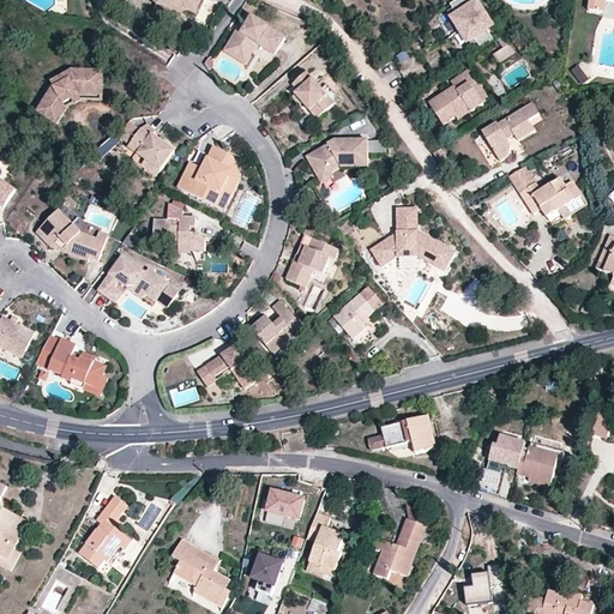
[(150,13),(158,22),(166,14),(170,19),(185,5),(196,10),(199,0),(149,0),(156,7),(150,13)]
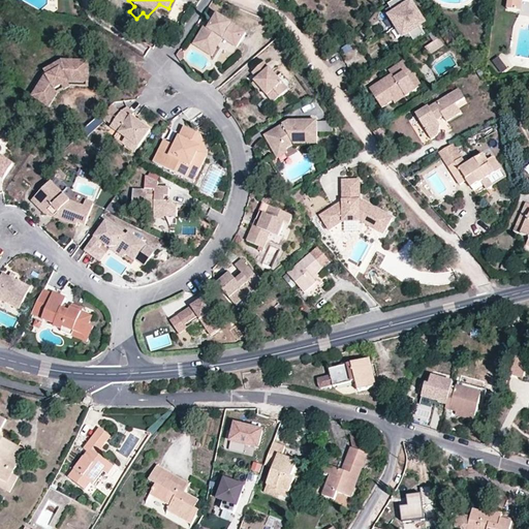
[(528,0),(507,0),(506,9),(521,11),(522,0),(528,0)]
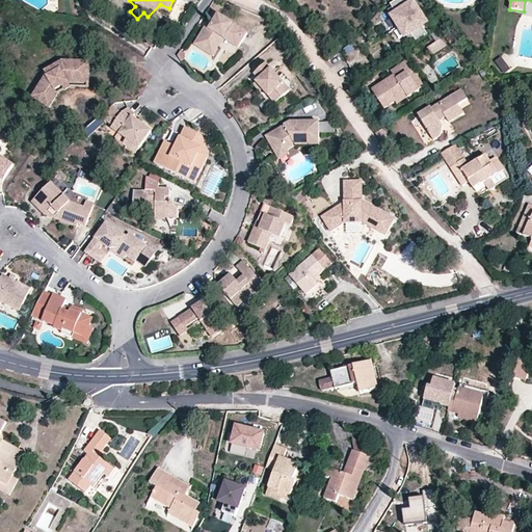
[(405,7),(401,1),(394,5),(399,14),(393,17),(397,26),(402,23),(406,30),(411,27),(419,40),(428,34),(423,25),(430,21),(421,5),(414,9),(410,4),(405,7)]
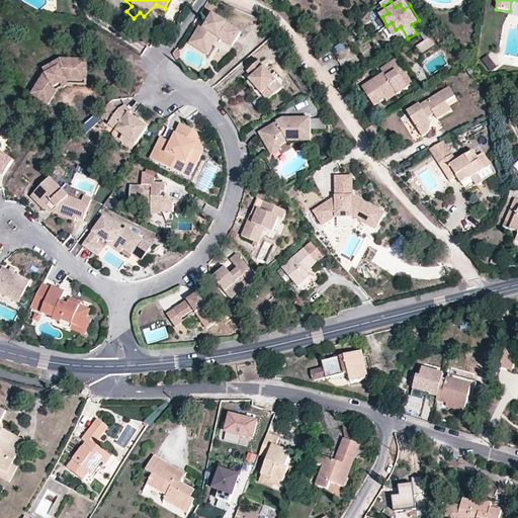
[(164,12),(165,8),(156,4),(144,16),(140,12),(134,18),(140,24),(156,8),(164,12)]
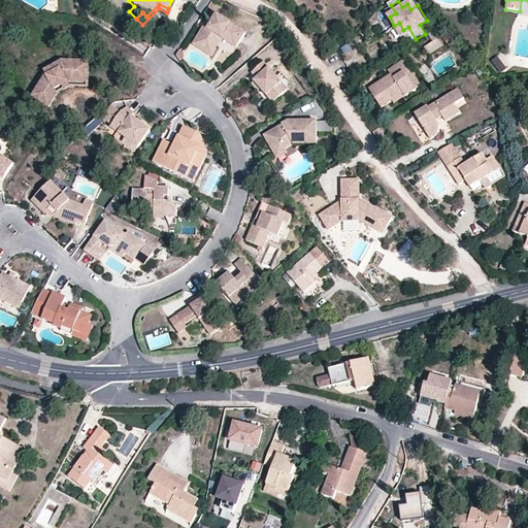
[(216,17),(208,28),(211,30),(209,33),(206,31),(203,28),(193,43),(209,55),(220,38),(222,41),(224,37),(237,45),(245,33),(216,17)]
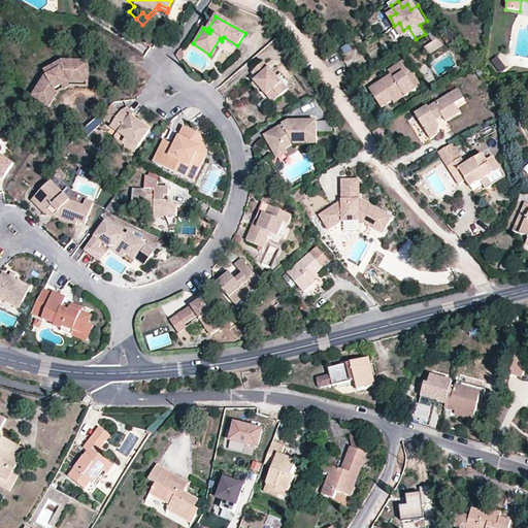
[(236,50),(237,45),(224,37),(222,41),(236,50)]
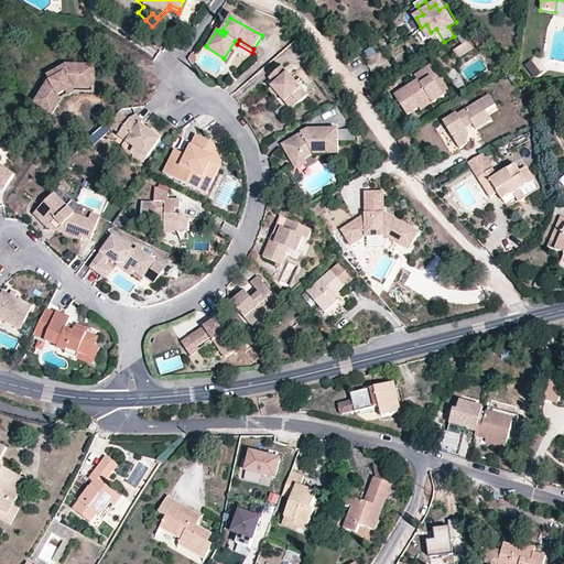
[(227,61),(237,44),(235,41),(224,58),(227,61)]
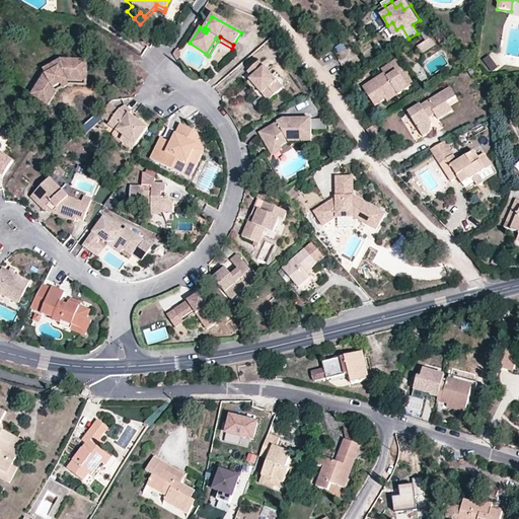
[(434,46),(430,39),(416,48),(420,55),(434,46)]
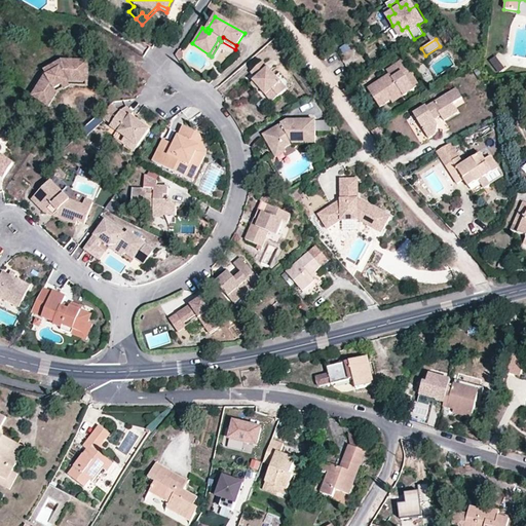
[(351,46),(341,46),(341,57),(351,57),(351,46)]
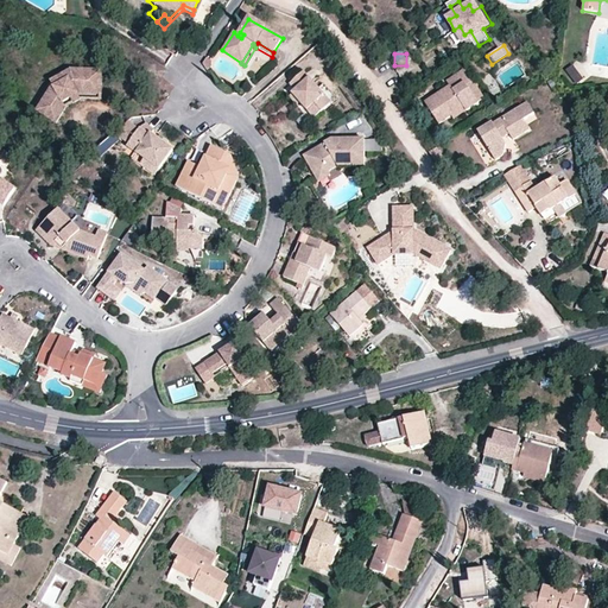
[(575,64),(565,69),(575,86),(583,81),(575,64)]
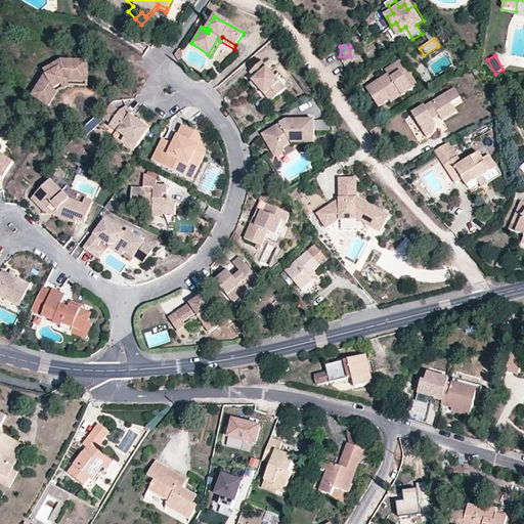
[(87,60),(60,60),(43,71),(45,75),(35,92),(47,99),(53,88),(67,81),(87,81),(87,60)]
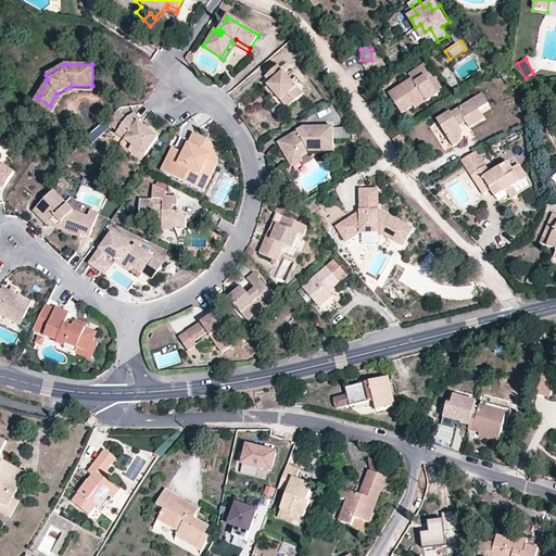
[(290,79),(278,64),(265,75),(270,83),(267,85),(275,93),(280,101),(288,95),(293,101),(303,95),(291,79),(290,79)]
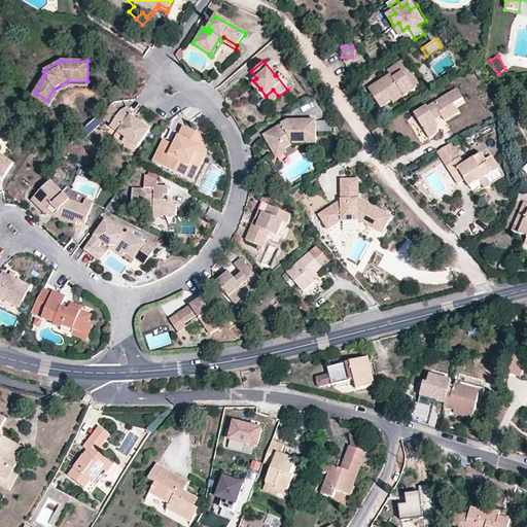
[(380,108),(390,102),(401,94),(403,97),(414,91),(403,75),(410,71),(402,61),(386,71),(389,75),(367,90),(380,108)]
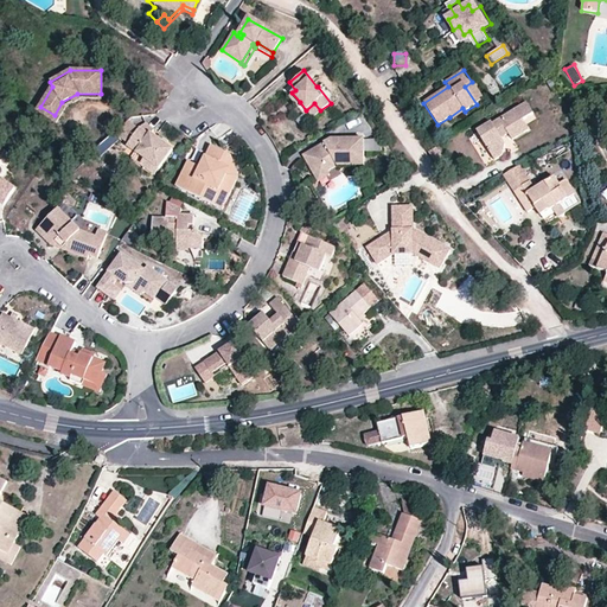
[(101,94),(77,94),(62,102),(55,115),(40,107),(52,87),(50,82),(48,83),(32,108),(51,120),(56,123),(65,107),(80,98),(101,100),(101,94)]
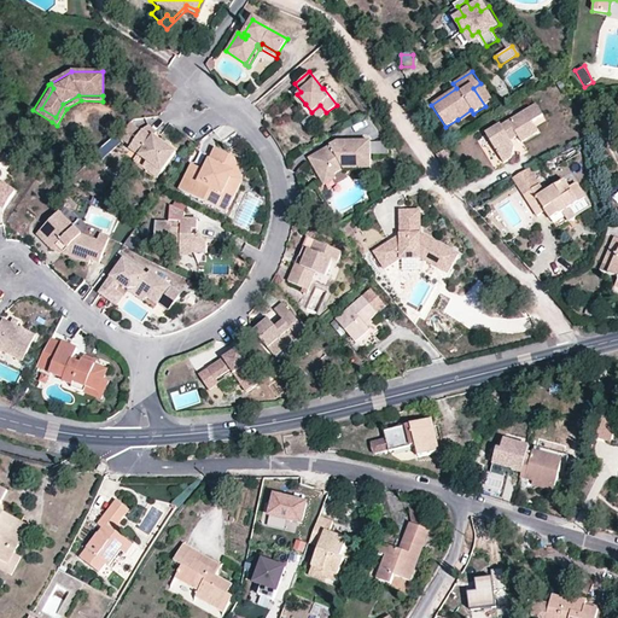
[(330,83),(324,88),(337,105),(343,100),(330,83)]
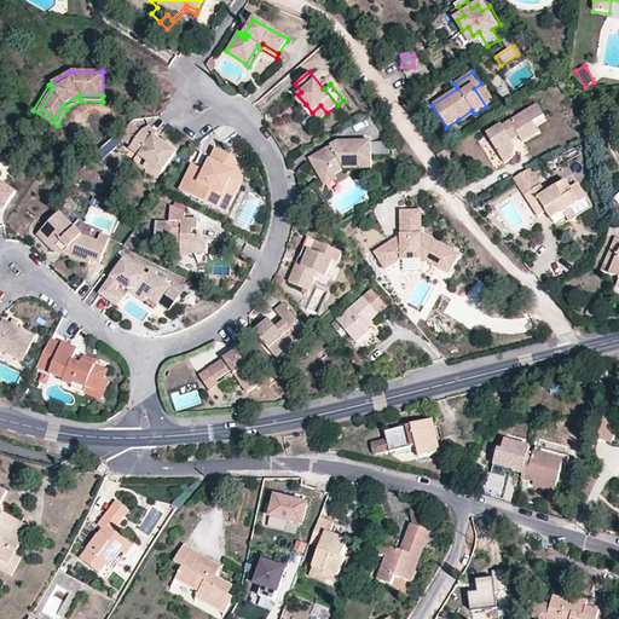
[(302,106),(306,104),(298,94),(294,97),(302,106)]
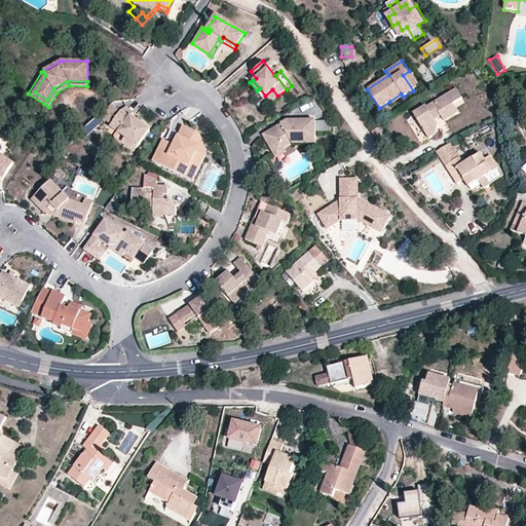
[(462,100),(456,90),(426,108),(425,107),(413,115),(427,140),(435,136),(437,126),(434,120),(440,117),(443,122),(457,114),(455,110),(453,106),(462,100)]
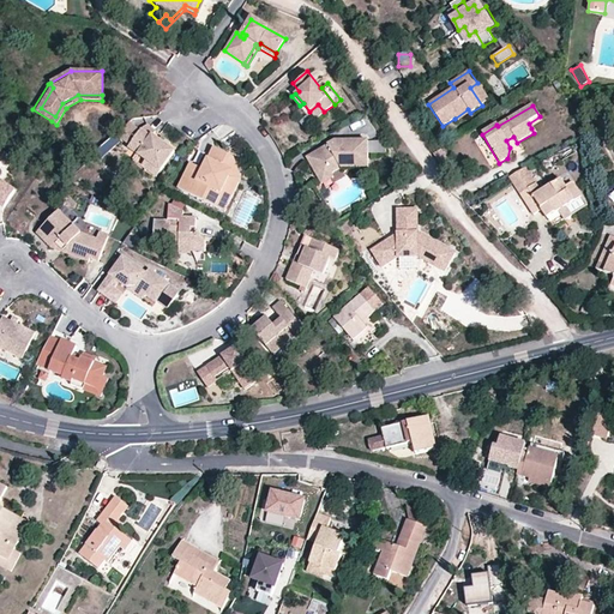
[(457,121),(470,113),(468,109),(455,119),(457,121)]
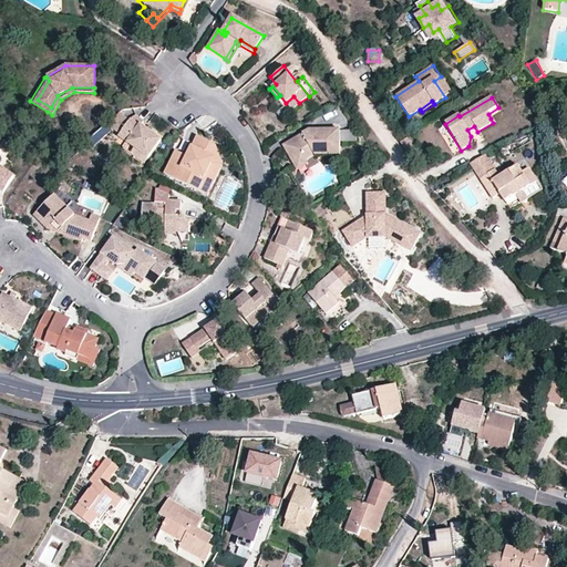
[(501,112),(498,107),(488,114),(491,119),(501,112)]
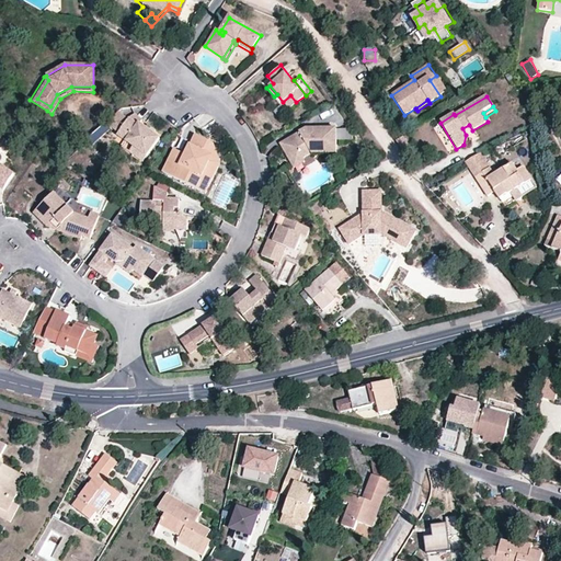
[(456,149),(441,123),(432,127),(448,155),(456,149)]
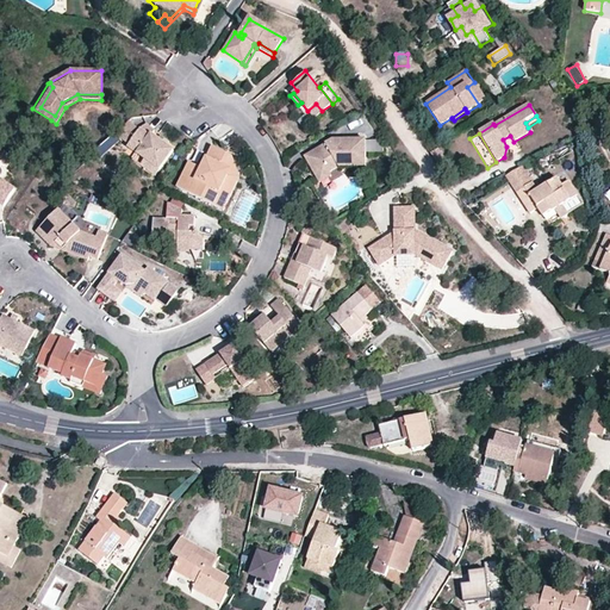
[(174,149),(167,145),(159,139),(151,135),(138,154),(160,169),(174,149)]
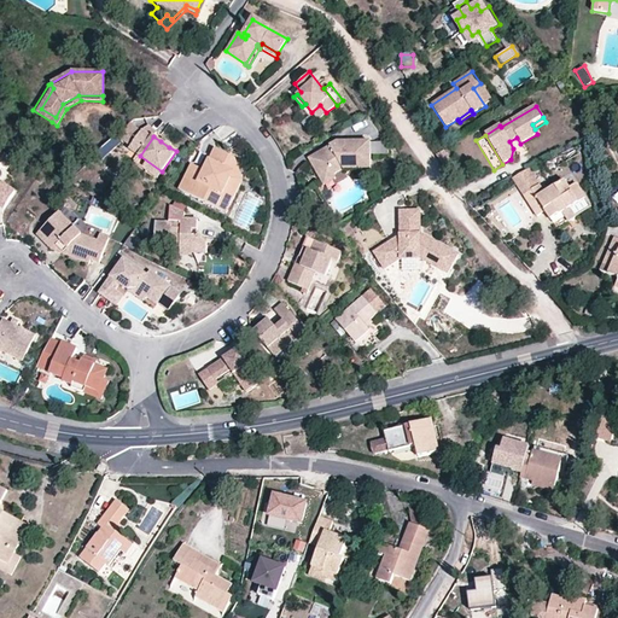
[(163,138),(161,141),(169,147),(172,143),(163,138)]
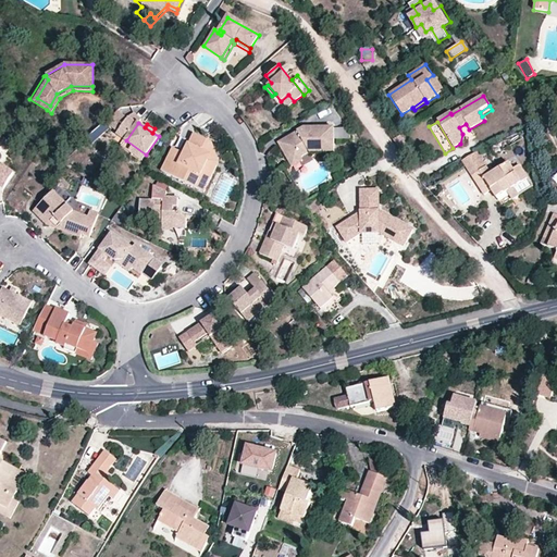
[(469,130),(466,124),(459,127),(462,134),(460,144),(473,136),(469,130)]
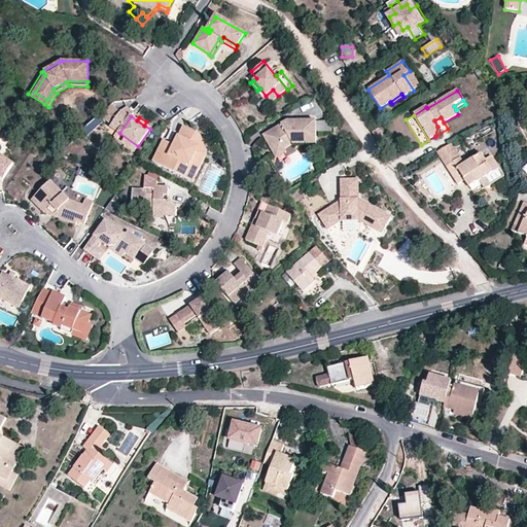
[(89,135),(101,124),(96,118),(84,130),(89,135)]
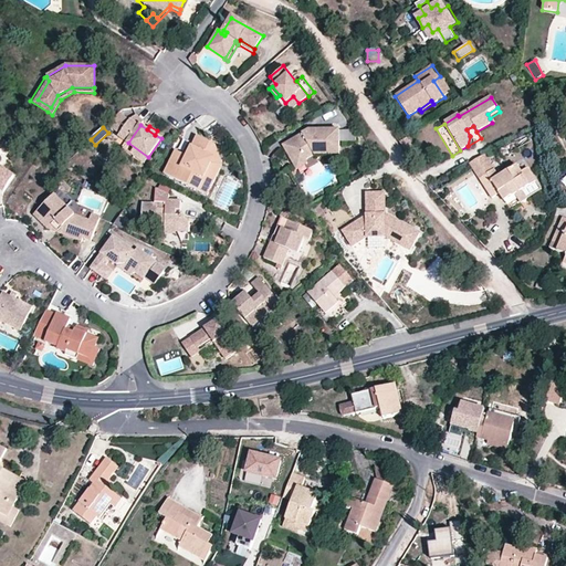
[(338,129),(315,129),(315,136),(311,137),(305,138),(302,133),(283,144),(293,163),(305,157),(306,159),(314,155),(338,155),(338,129)]
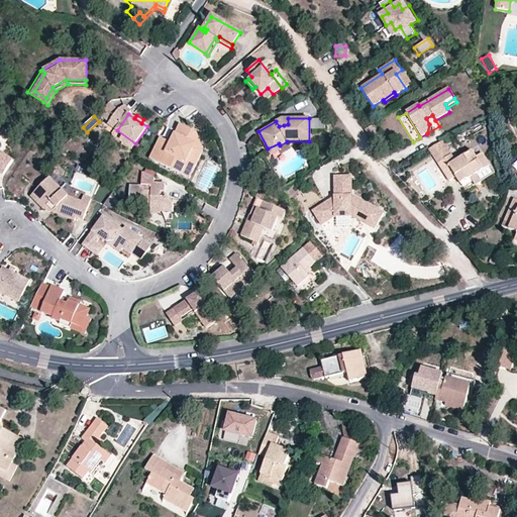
[(282,118),(276,121),(279,126),(284,125),(288,124),(288,118),(282,118)]
